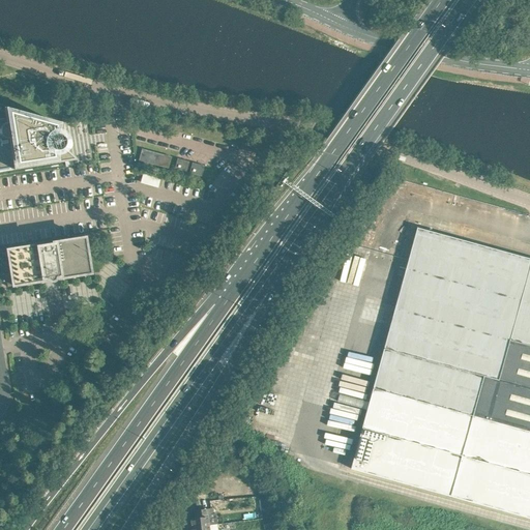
[(3,110),(3,111),(0,110),(0,172),(9,171),(9,169),(12,168),(12,170),(75,160),(61,149),(62,148),(63,147),(63,146),(64,146),(66,146),(66,145),(66,144),(66,142),(65,142),(63,142),(63,141),(62,139),(61,138),(59,137),(58,137),(61,125),(3,110)]
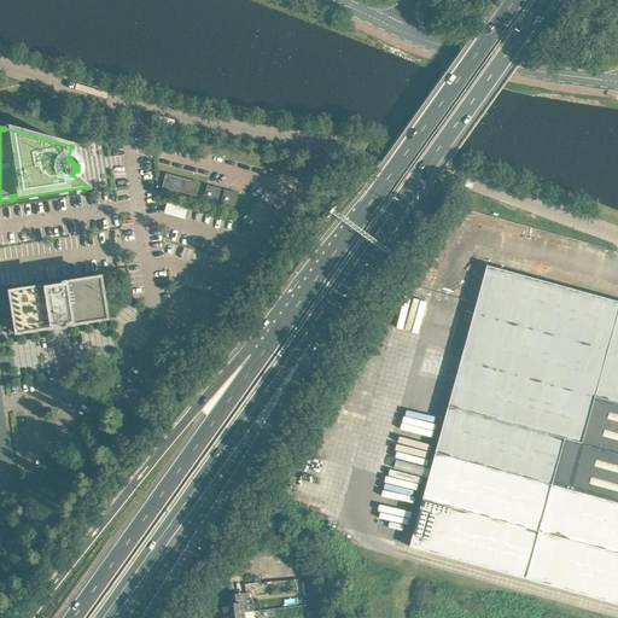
[(162,187),(196,197),(199,184),(165,174),(162,187)]
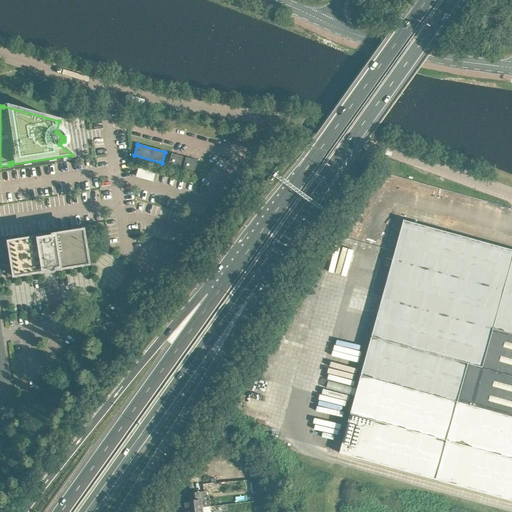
[(169,163),(180,166),(183,156),(171,153),(169,163)]
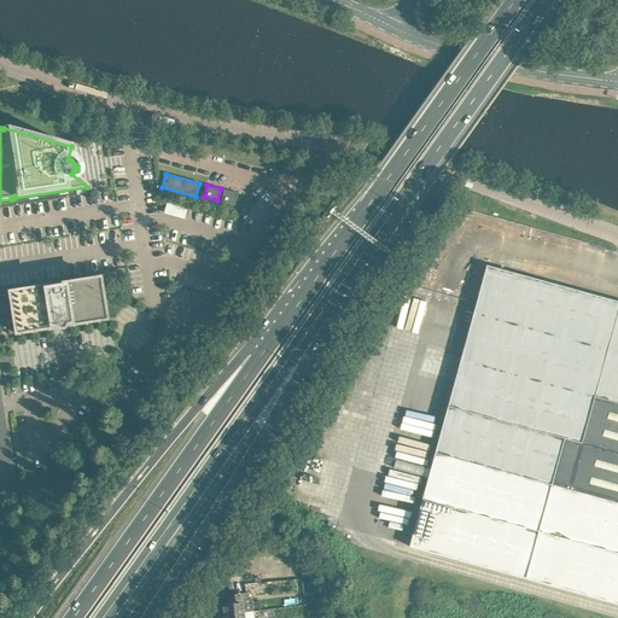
[(221,202),(234,205),(238,193),(225,190),(221,202)]
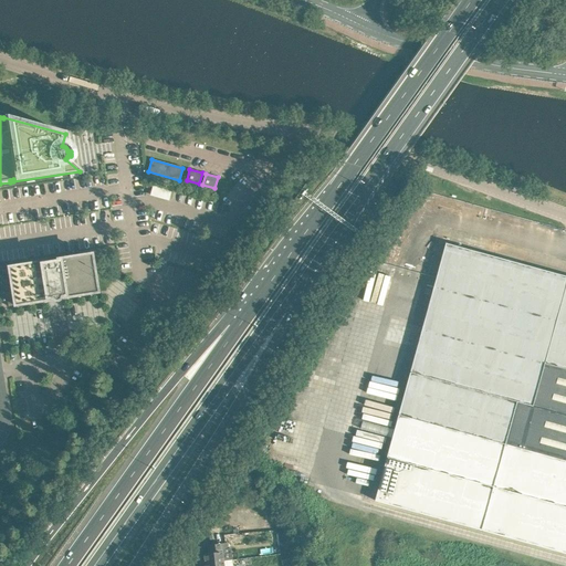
[(565,553),(565,275),(447,243),(376,501),(565,553)]
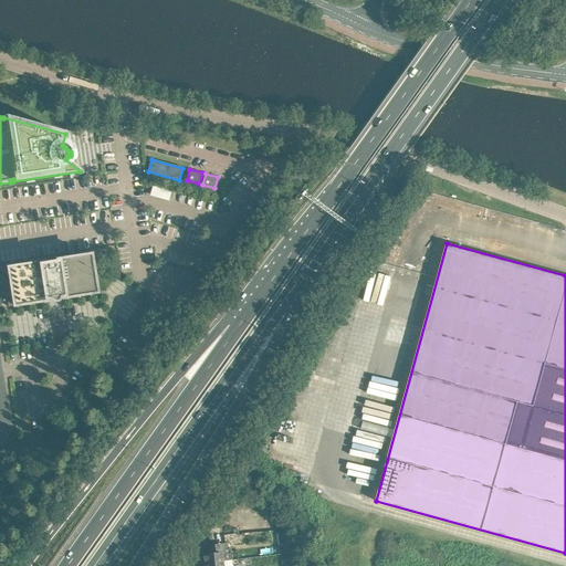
[(46,299),(51,297),(52,300),(53,301),(55,301),(56,300),(59,299),(59,296),(62,295),(63,297),(96,292),(90,254),(56,260),(58,262),(41,264),(41,262),(8,268),(13,305),(48,300),(46,299)]
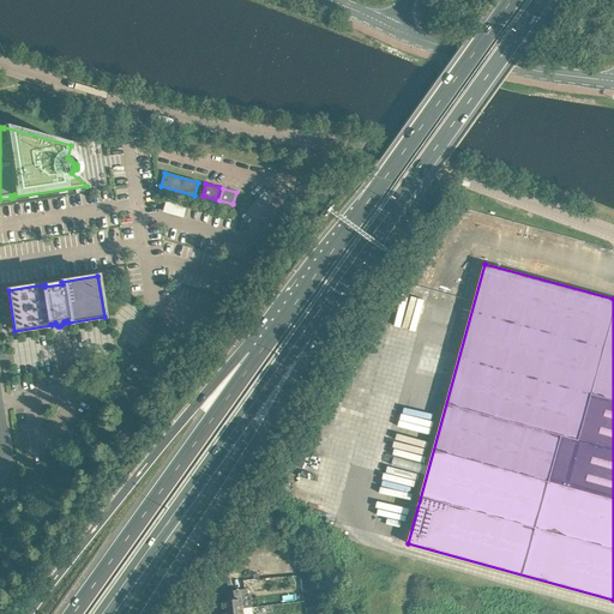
[(295,588),(294,578),(245,583),(246,589),(247,589),(247,590),(251,590),(252,593),(295,588)]
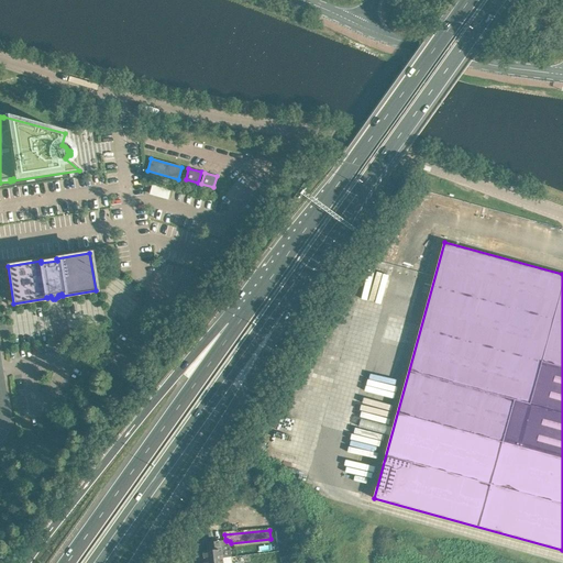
[(207,551),(202,551),(203,561),(222,558),(221,548),(227,547),(227,545),(227,544),(227,541),(227,540),(225,540),(224,540),(217,541),(206,542),(207,551)]
